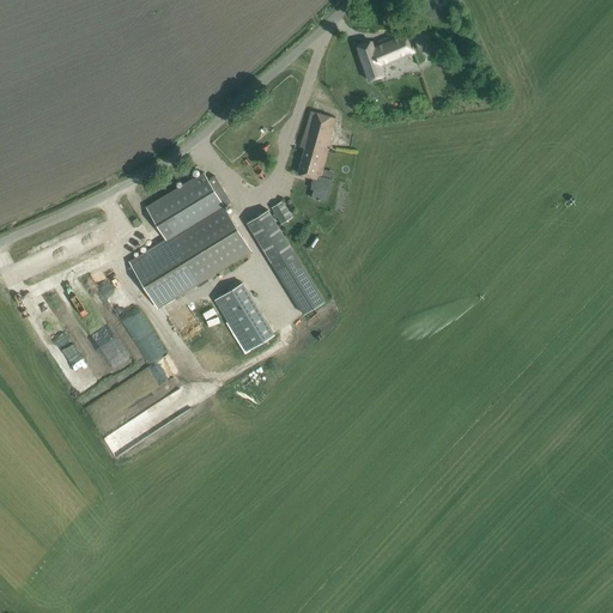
[(414,53),(405,30),(372,44),(371,41),(357,47),(369,80),(383,74),(381,67),(414,53)]
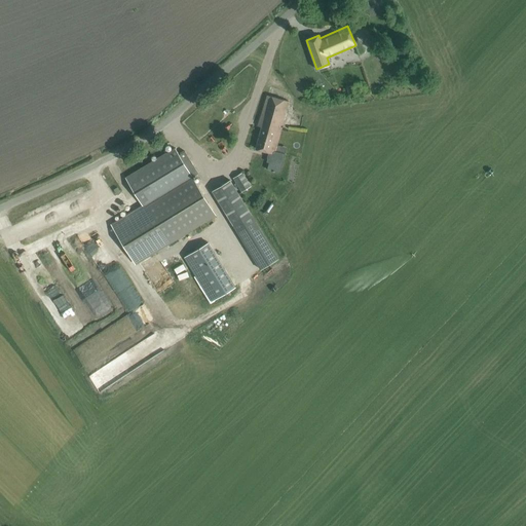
[(289,101),(267,95),(258,125),(262,126),(256,149),(268,152),(267,157),(270,158),(267,170),(272,171),(272,172),(274,172),(280,173),(286,153),(275,151),(289,101)]
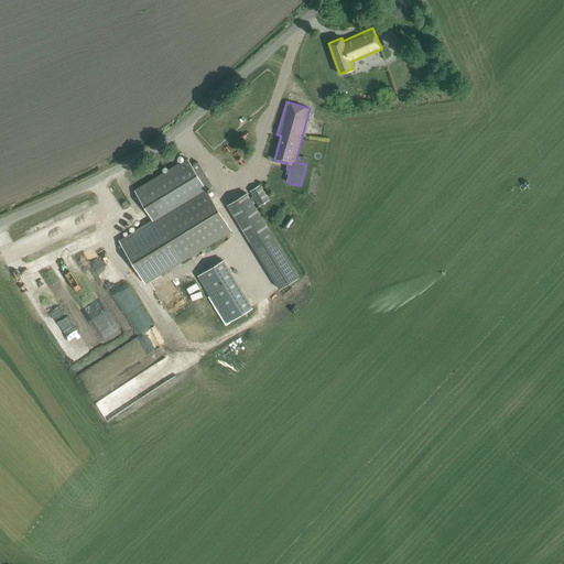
[(145,283),(231,230),(207,190),(213,186),(198,162),(193,166),(188,159),(136,192),(152,219),(118,240),(145,283)]
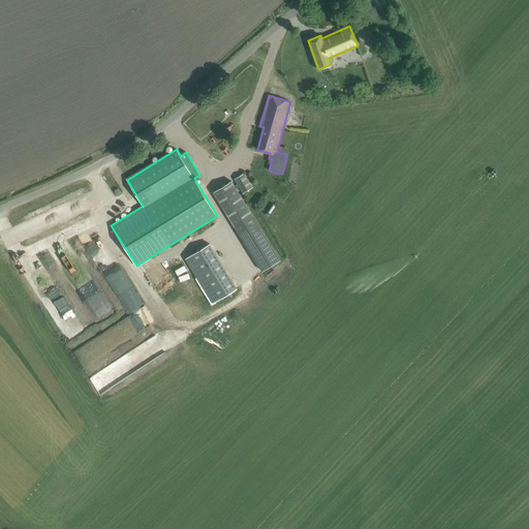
[(234,179),(243,193),(252,187),(244,173),(234,179)]
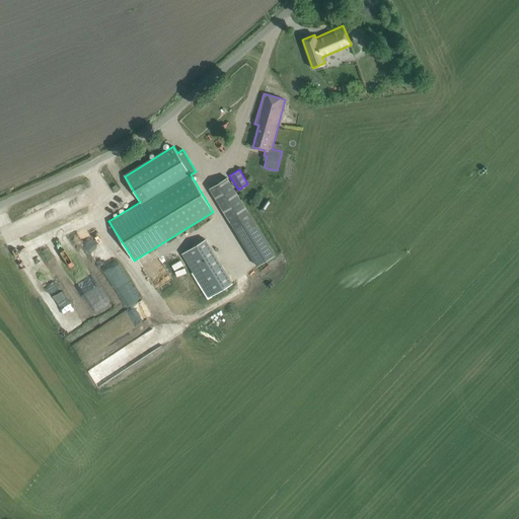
[(275,254),(227,177),(209,189),(256,266),(275,254)]
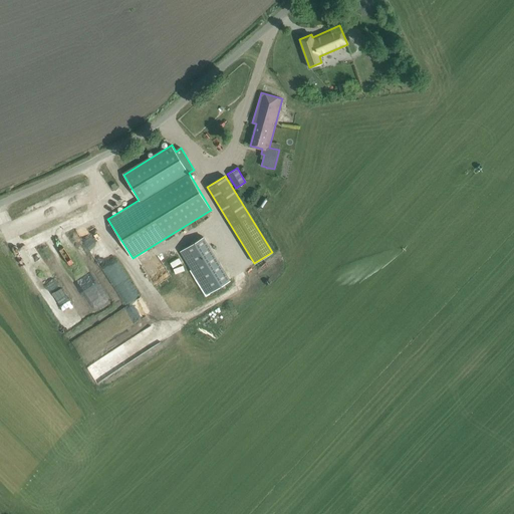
[(183,248),(210,290),(228,279),(202,236),(183,248)]
